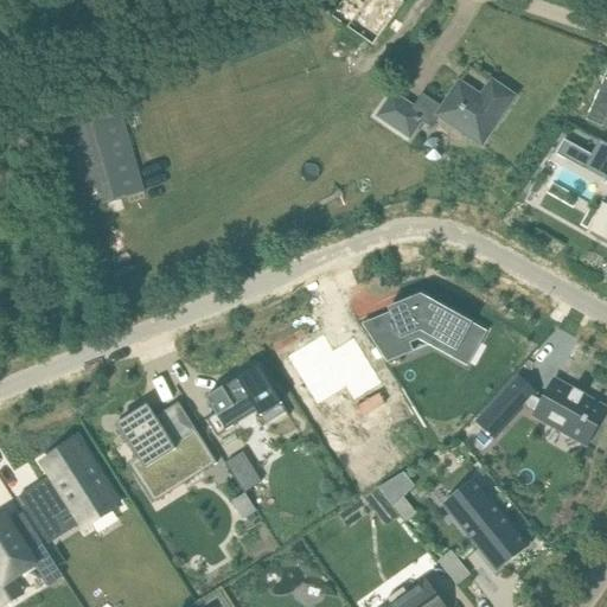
[(372,45),(403,2),(401,0),(343,0),(332,17),(372,45)]
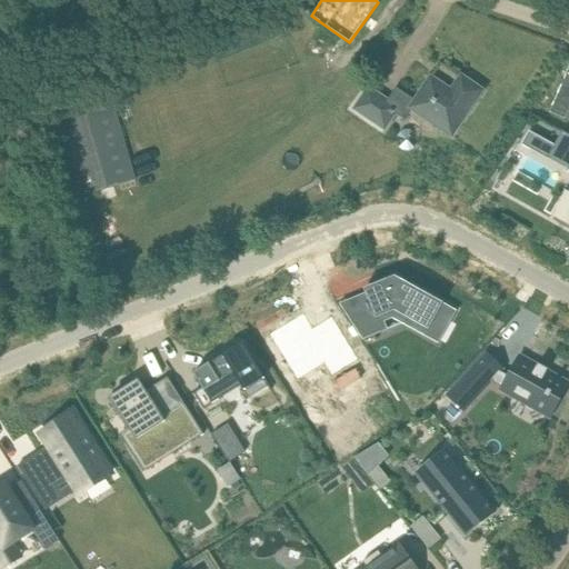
[(568,68),(550,111),(566,118),(566,117),(568,118),(568,68)]
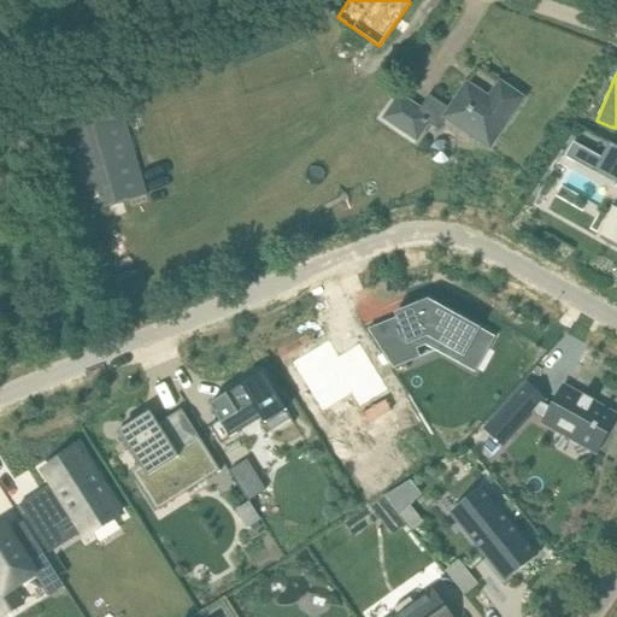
[(429,97),(421,109),(433,118),(428,125),(442,135),(451,121),(491,147),(510,118),(523,98),(500,82),(493,92),(489,98),(466,83),(453,103),(448,110),(429,97)]
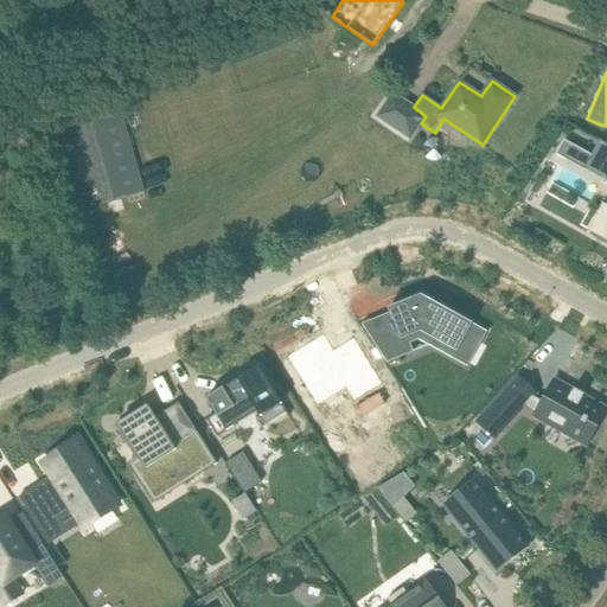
[(393,94),(376,117),(409,140),(421,123),(426,116),(414,107),(393,94)]
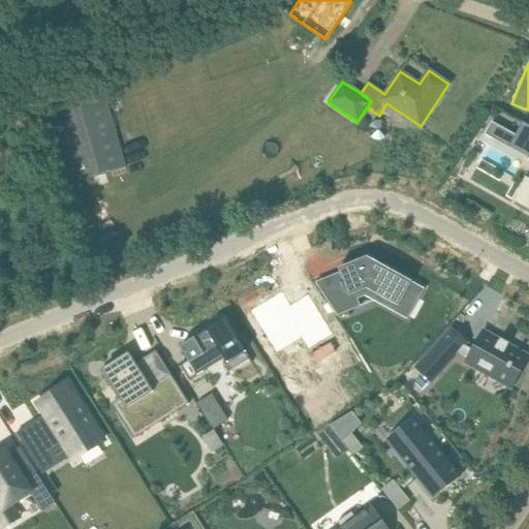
[(73,184),(127,168),(103,89),(50,105),(73,184)]
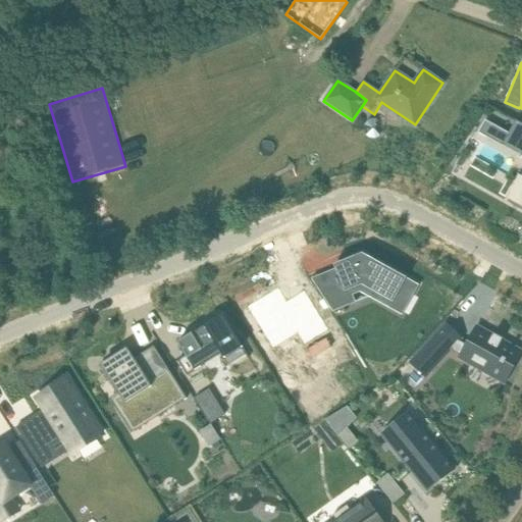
[(521,123),(516,120),(503,144),(521,153),(521,175),(521,176),(521,123)]
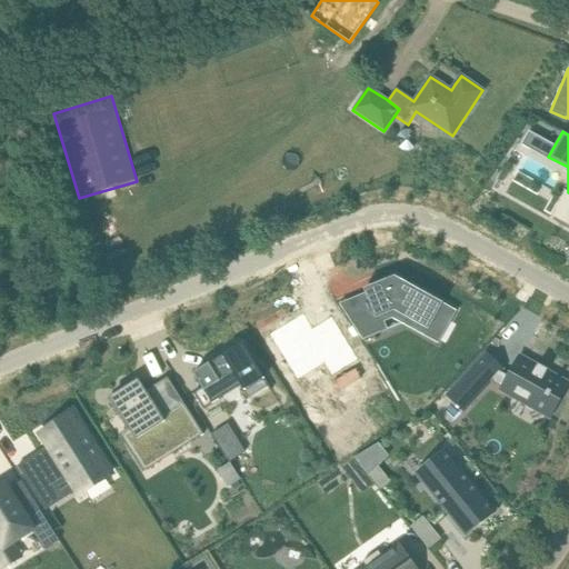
[(529,149),(537,137),(529,132),(521,145),(529,149)]
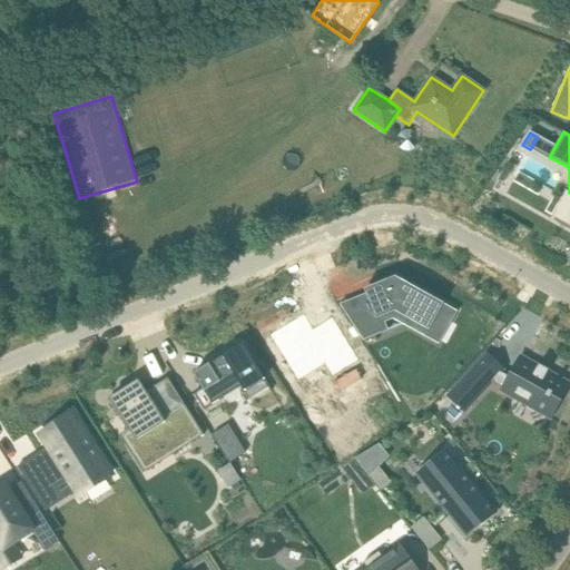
[(381,283),(382,287),(366,293),(373,311),(350,320),(363,341),(389,330),(384,318),(393,314),(428,334),(444,304),(396,277),(381,283)]
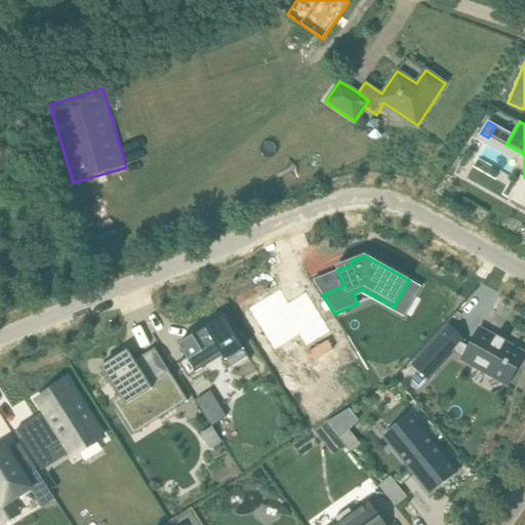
[(280,289),(248,309),(275,351),(297,336),(299,335),(306,347),(330,332),(305,291),(287,301),(280,289)]
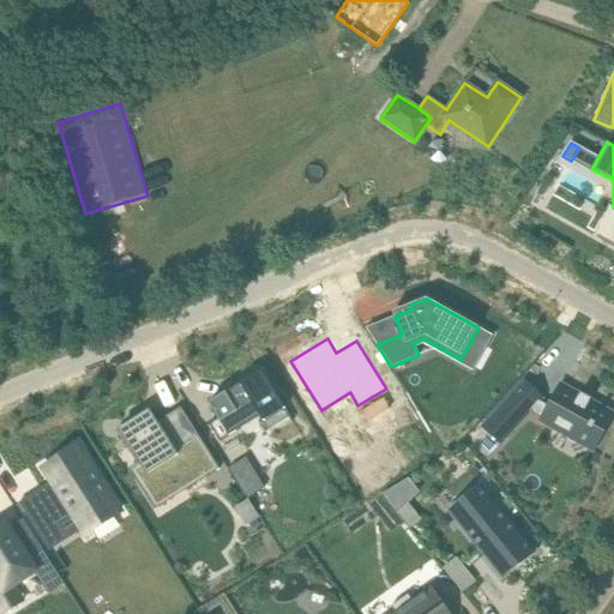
[(210,402),(209,403),(218,419),(210,425),(221,443),(241,429),(262,417),(269,429),(290,416),(263,372),(228,392),(227,392),(224,393),(224,395),(216,399),(211,403),(210,402)]
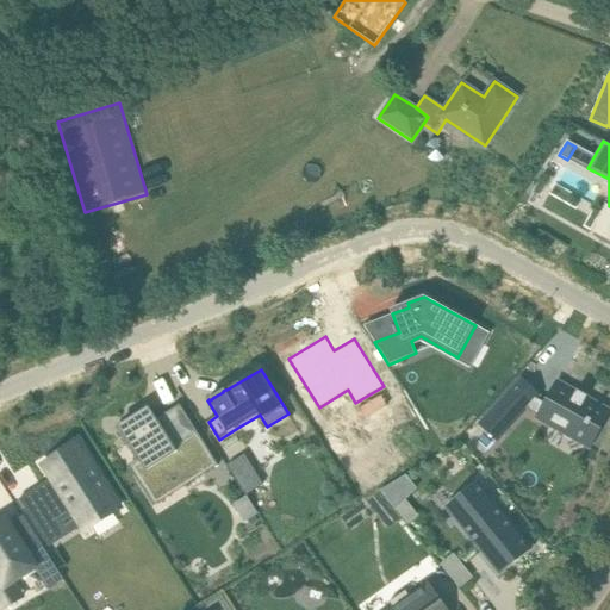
[(521,380),(480,424),(498,440),(527,409),(540,416),(539,418),(589,447),(609,411),(586,399),(587,398),(576,392),(558,384),(547,404),(536,398),(539,397),(521,380)]
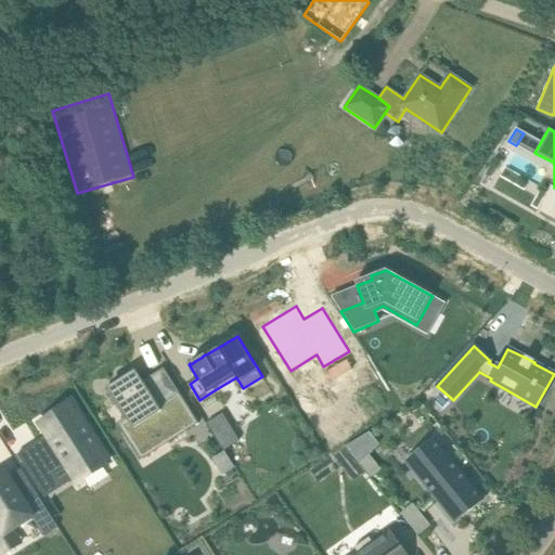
[(136,371),(106,389),(115,403),(117,402),(129,421),(120,426),(134,447),(160,430),(168,442),(195,425),(196,425),(198,424),(179,392),(177,394),(178,396),(166,403),(150,378),(142,383),(136,371)]
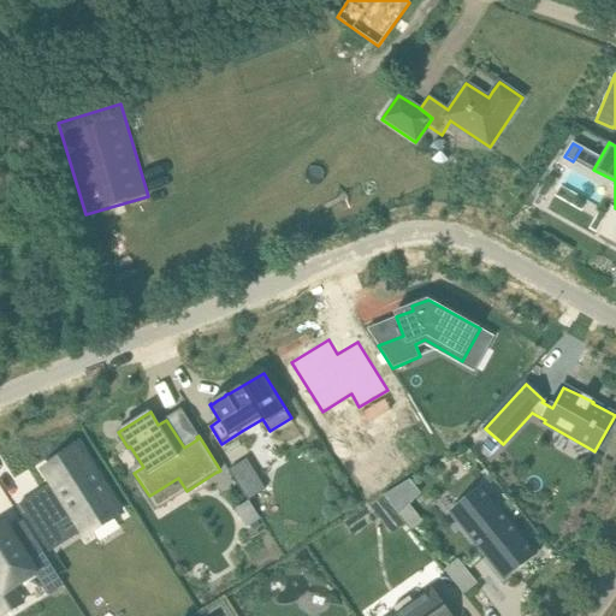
[(36,493),(19,504),(46,546),(63,535),(57,527),(75,515),(84,531),(88,534),(119,515),(77,449),(46,469),(54,483),(58,489),(40,499),(36,493)]
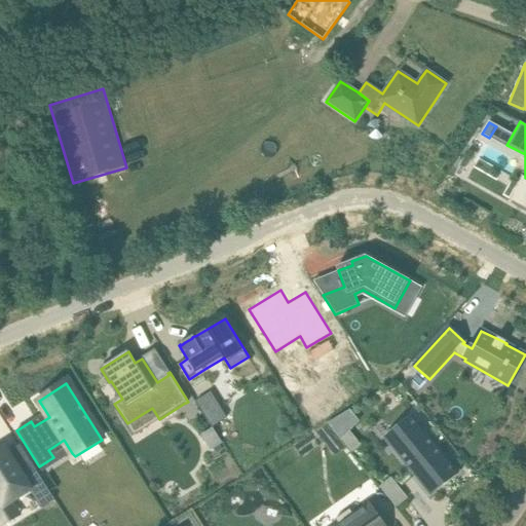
[(212,427),(226,418),(211,393),(196,403),(212,427)]
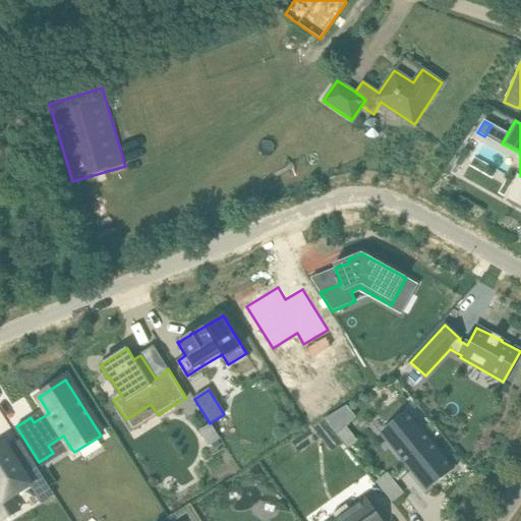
[(408,412),(390,427),(402,444),(395,449),(417,477),(427,489),(432,485),(454,468),(443,454),(433,444),(408,412)]
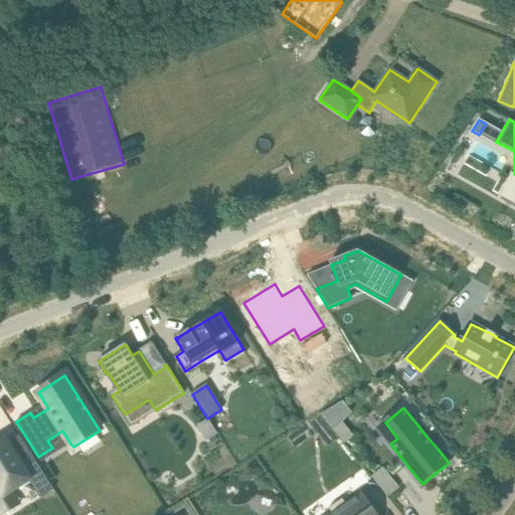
[(207,418),(198,424),(207,439),(216,433),(207,418)]
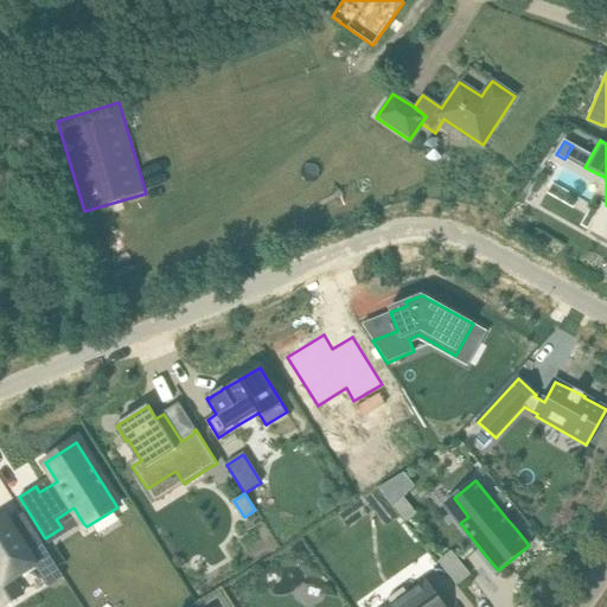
[(401,496),(391,504),(395,508),(407,522),(415,515),(403,499),(401,496)]
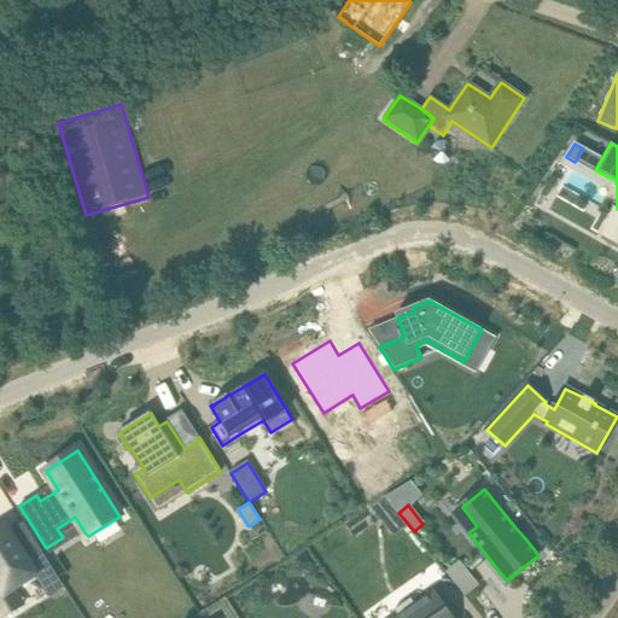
[(6,526),(0,529),(0,616),(1,617),(16,610),(6,595),(13,590),(35,576),(48,596),(64,587),(42,552),(28,560),(10,531),(6,526)]
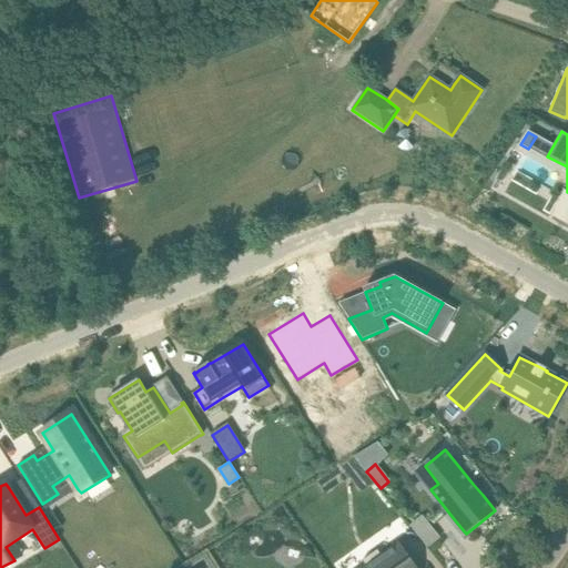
[(422,517),(411,527),(427,547),(439,538),(422,517)]
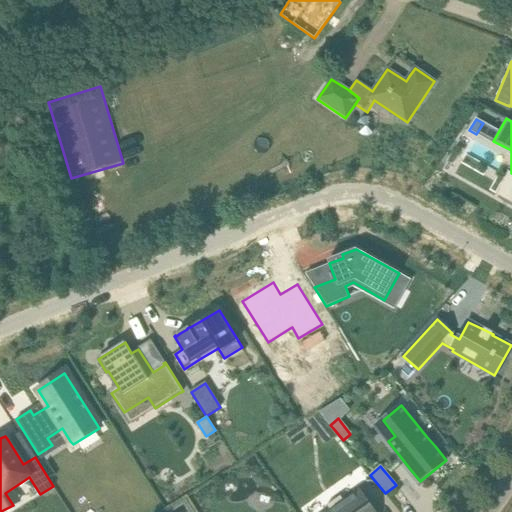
[(53,471),(47,475),(57,491),(64,487),(53,471)]
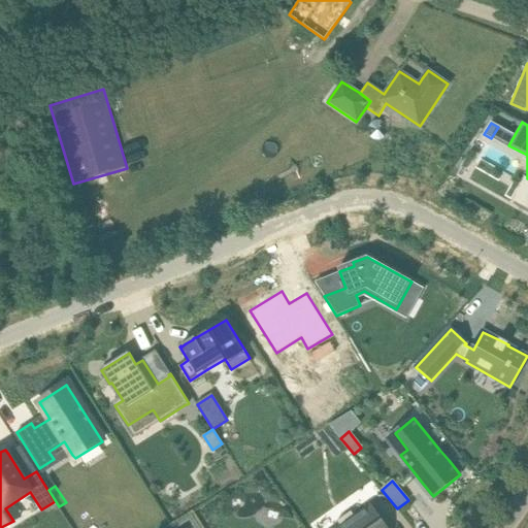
[(340,527),(339,527),(385,527),(370,506),(355,517),(351,510),(336,521),(340,527)]
